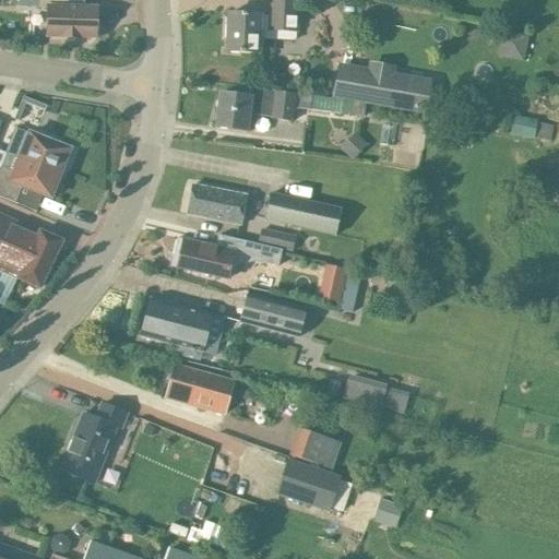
[(37,0),(38,8),(47,8),(47,12),(47,37),(95,38),(95,12),(95,7),(83,7),(82,0),(37,0)]
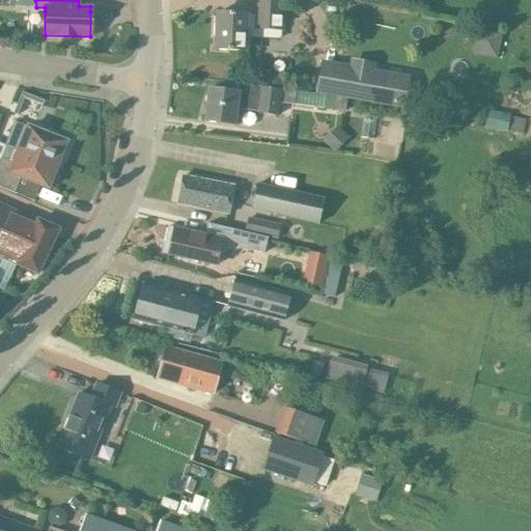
[(282,2),(256,1),(255,17),(217,15),(215,50),(247,52),(248,37),(280,39),(282,2)]
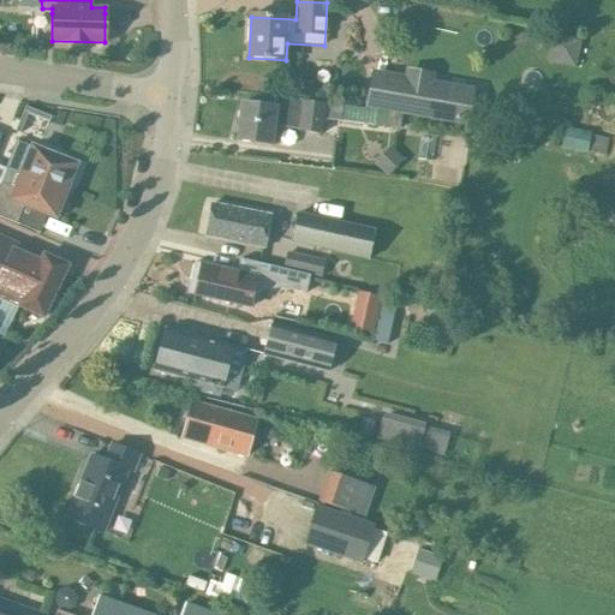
[(476,94),(372,75),(366,105),(471,123),(476,94)]
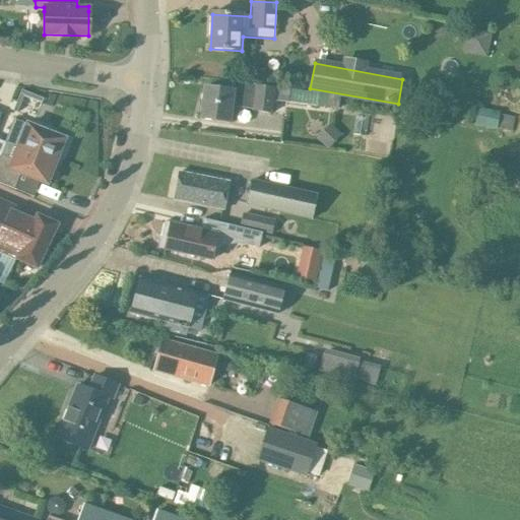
[(205,86),(201,119),(229,122),(231,107),(253,110),(253,111),(272,113),(273,102),(339,109),(340,96),(320,94),(320,93),(233,83),(233,89),(205,86)]
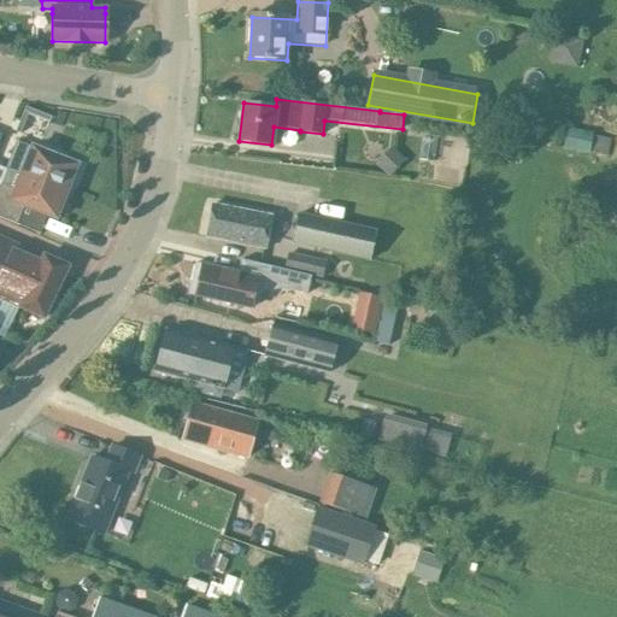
[(6,169),(7,170),(66,193),(71,181),(75,182),(81,166),(17,142),(6,169)]
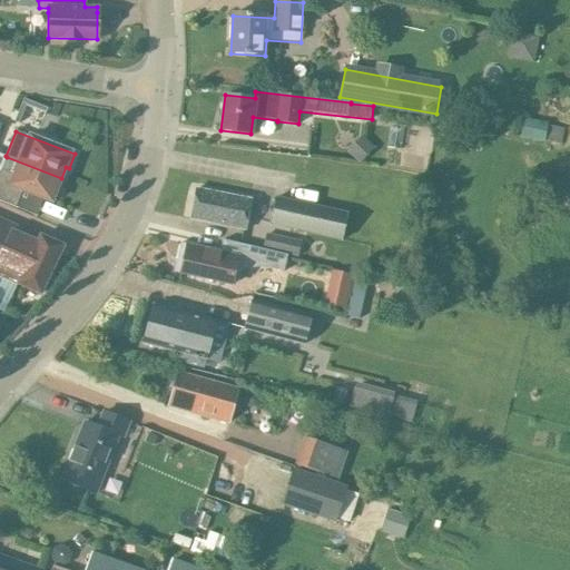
[(362,139),(347,154),(360,166),(374,151),(362,139)]
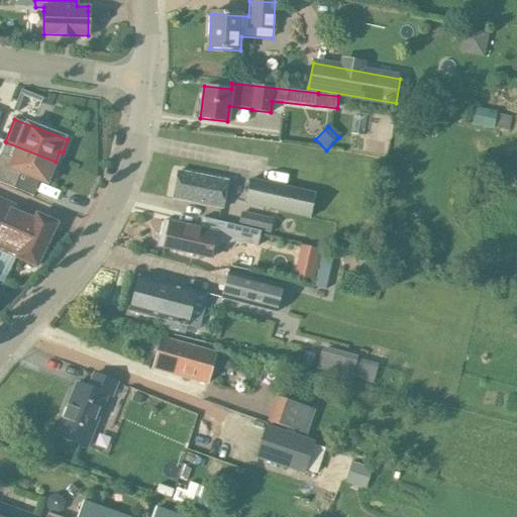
[(53,171),(56,162),(6,142),(1,156),(0,159),(0,182),(15,189),(21,174),(49,185),(55,172),(53,171)]
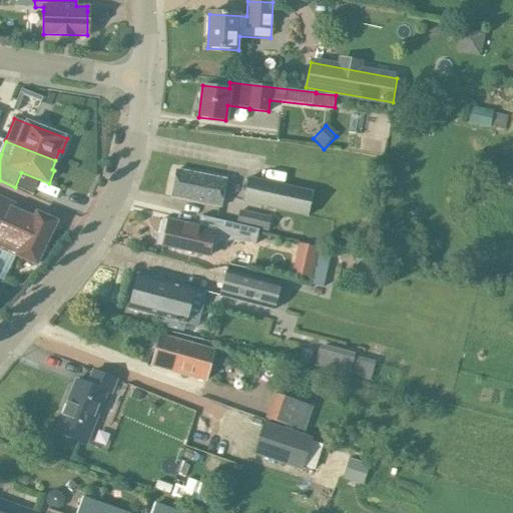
[(224,179),(178,170),(172,197),(219,206),(224,179)]
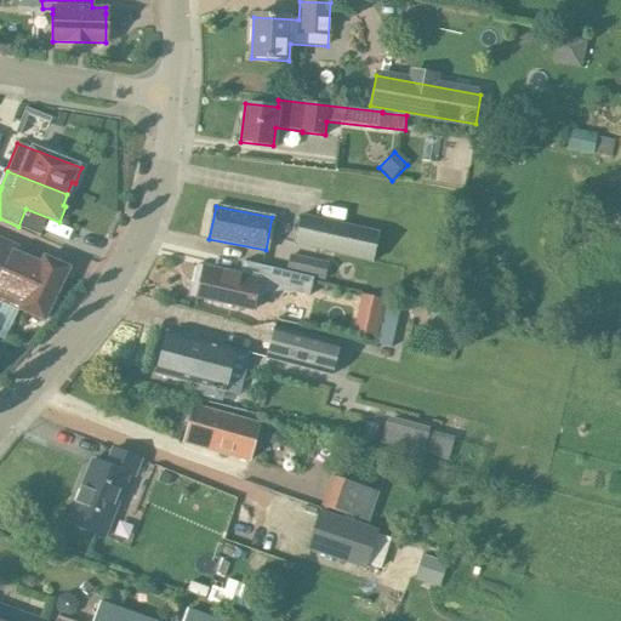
[(380,232),(301,215),(294,245),(374,263),(380,232)]
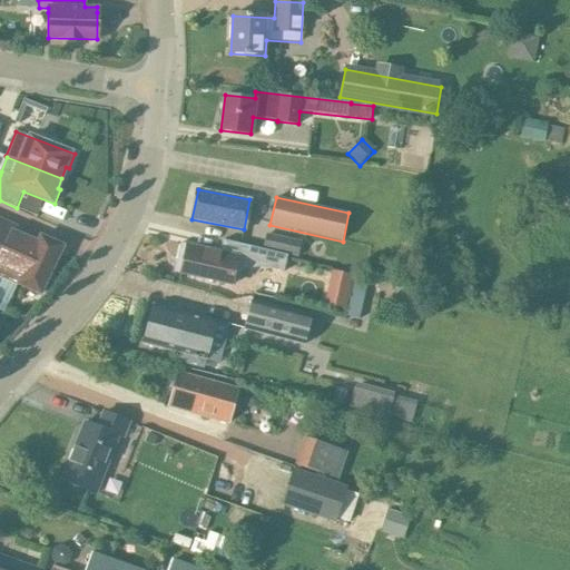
[(0,275),(18,283),(40,293),(60,247),(0,219),(0,275)]
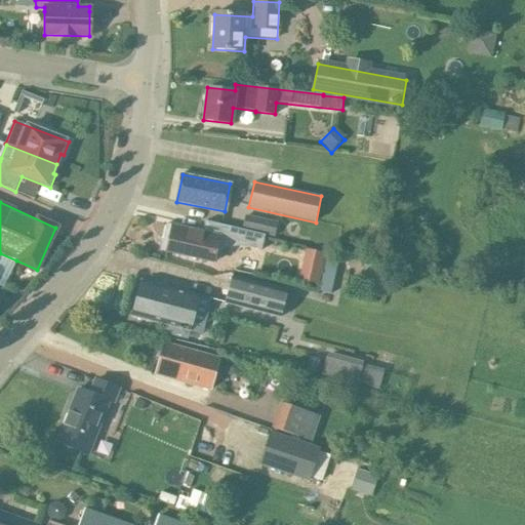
[(245,215),(242,230),(266,235),(275,237),(278,223),(245,215)]
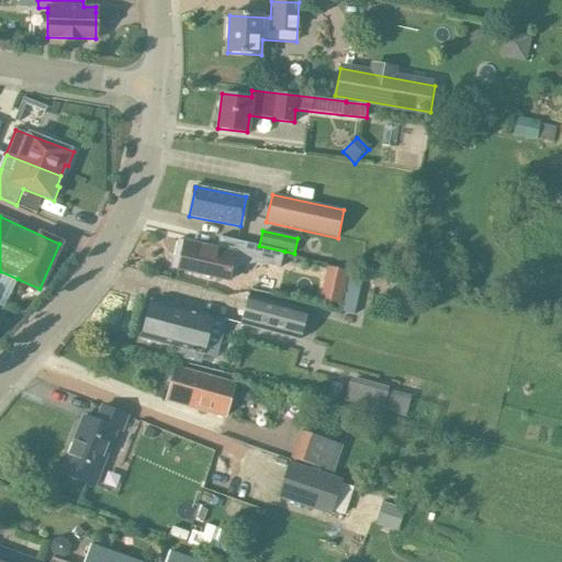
[(217,249),(178,240),(175,258),(181,260),(179,270),(212,277),(212,276),(225,279),(231,254),(218,250),(217,249)]
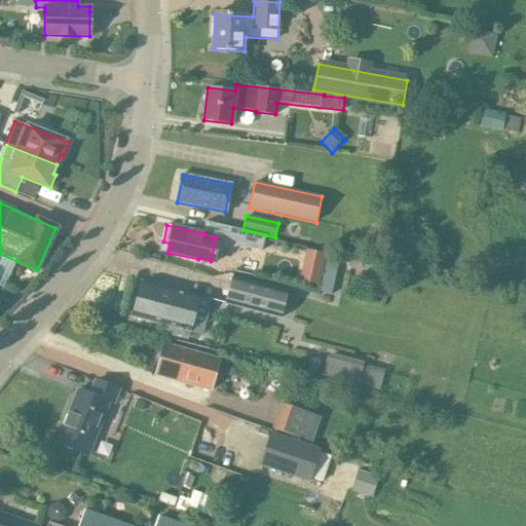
[(308,251),(300,282),(318,287),(327,255),(308,251)]
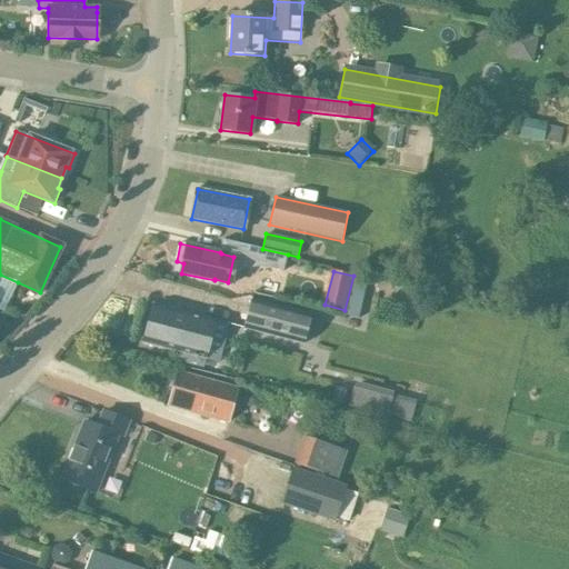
[(0,275),(0,306),(7,309),(18,282),(0,275)]
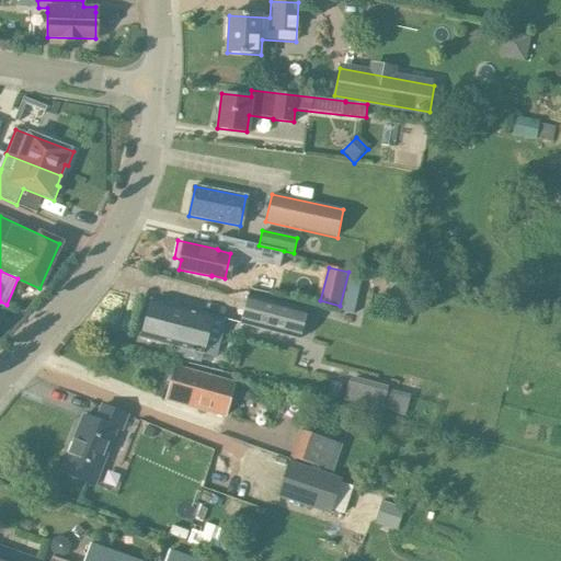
[(358,311),(367,276),(352,273),(343,308),(358,311)]
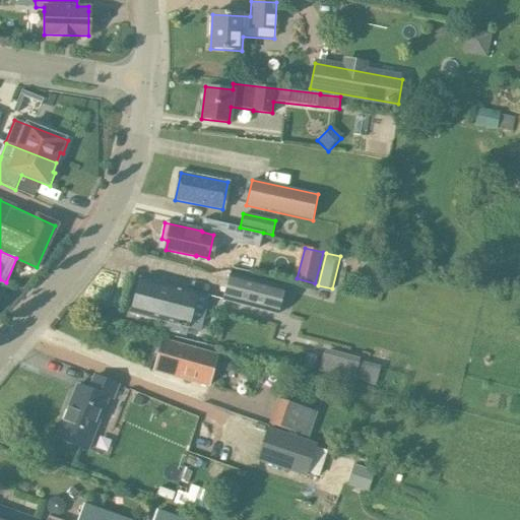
[(230,274),(222,300),(277,314),(284,288),(252,280),(231,274),(230,274)]
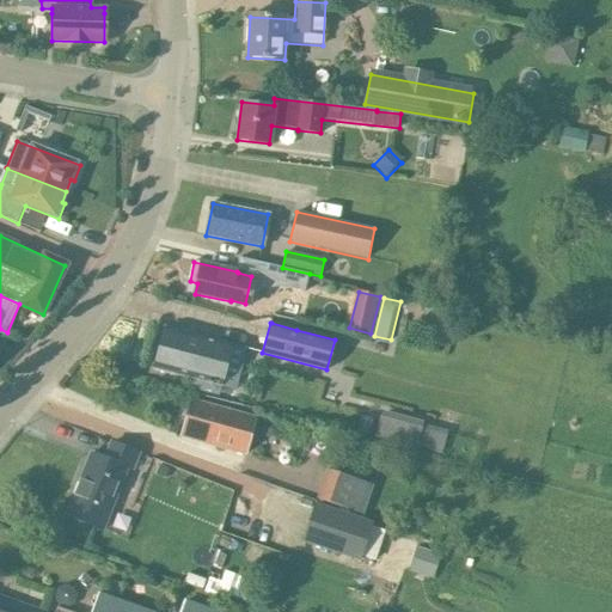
[(167,328),(157,368),(221,385),(221,386),(236,390),(246,348),(167,328)]
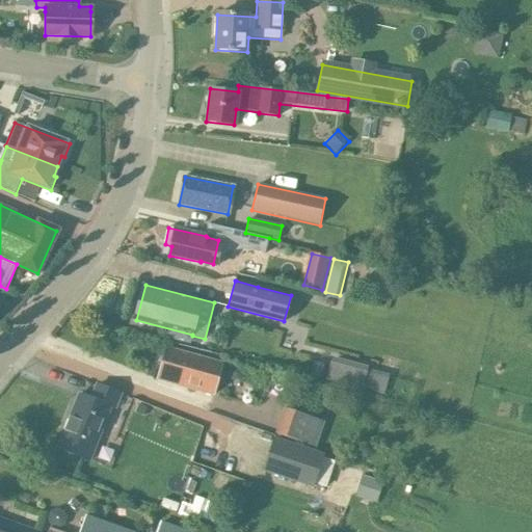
[(222,363),(166,348),(158,379),(214,394),(222,363)]
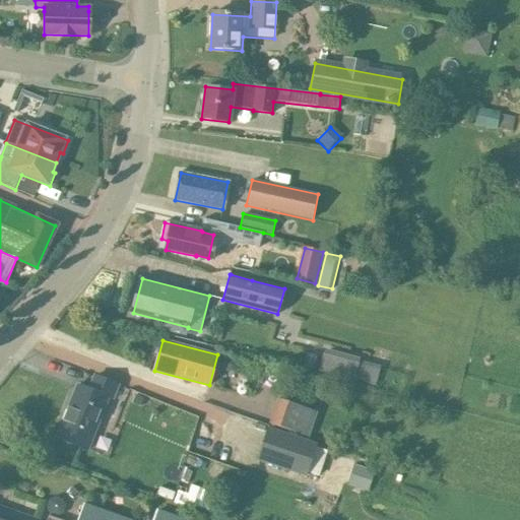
[(324,349),(318,372),(365,383),(377,386),(382,367),(370,364),(360,361),(361,359),(324,349)]
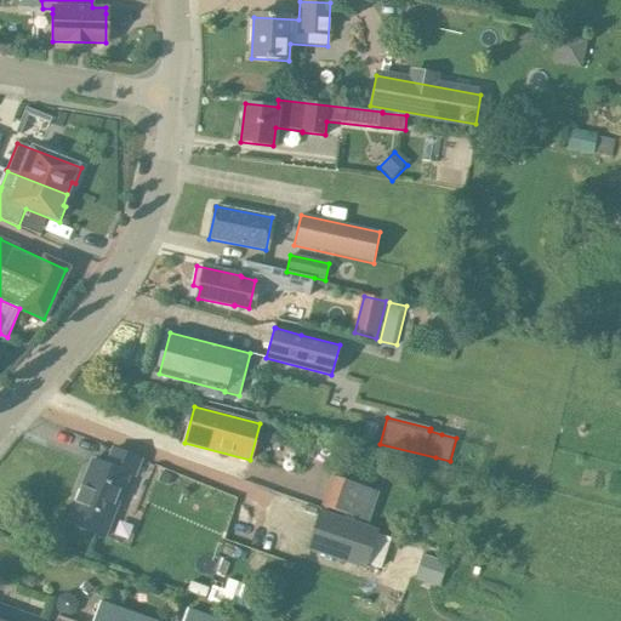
[(366,421),(363,437),(376,440),(381,425),(366,421)]
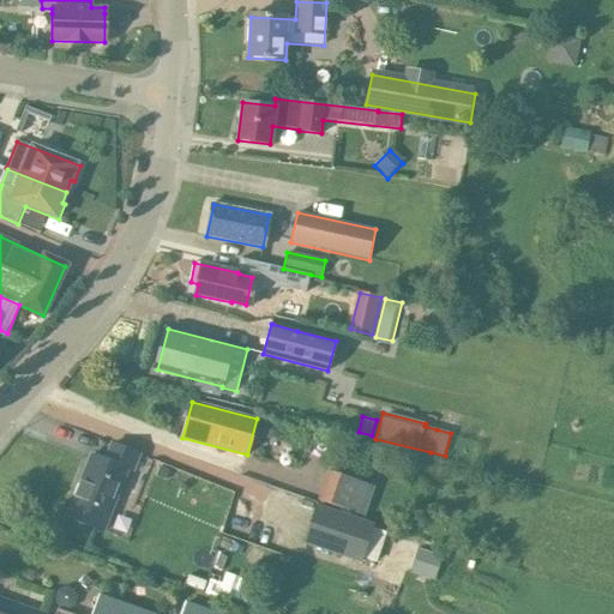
[(140,453),(113,443),(107,458),(92,453),(67,518),(103,533),(128,469),(133,471),(140,453)]
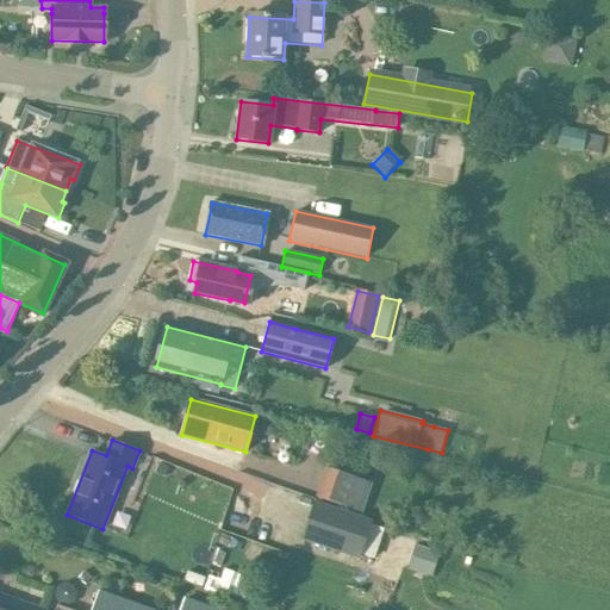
[(372,485),(325,468),(316,497),(361,514),(372,485)]
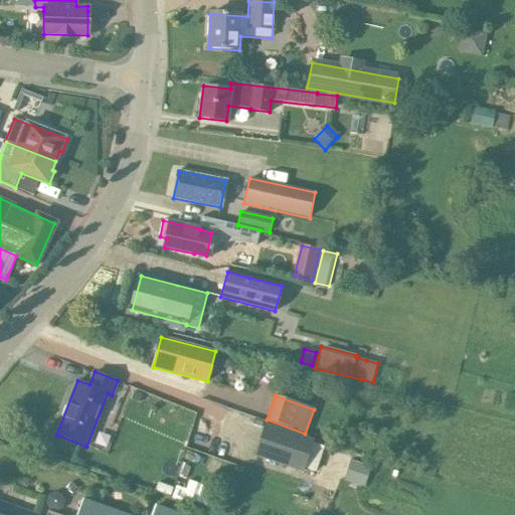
[(254,453),(302,470),(313,439),(265,422),(254,453)]
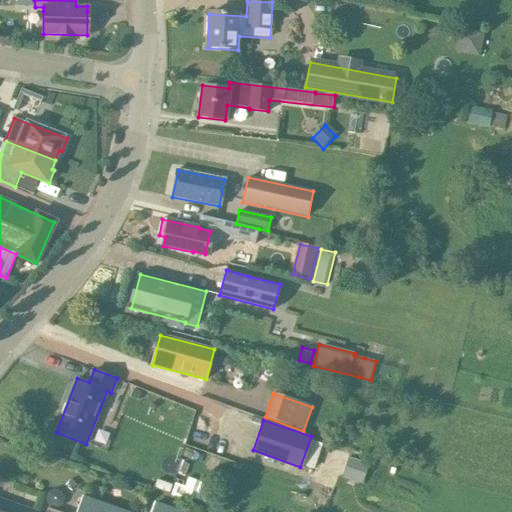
[(348,458),(341,478),(362,485),(369,465),(348,458)]
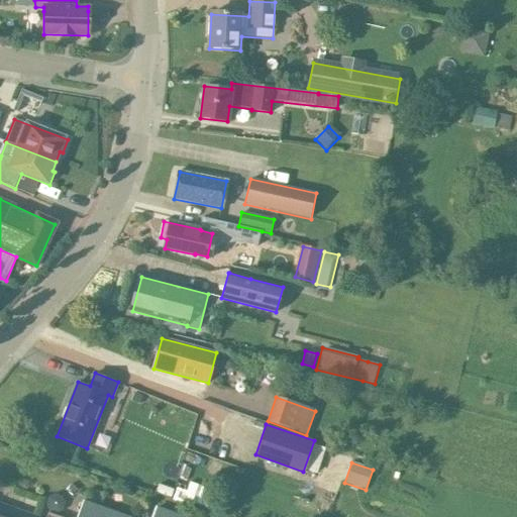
[(151,516),(130,516),(83,500),(76,516),(178,516),(154,509),(151,516)]
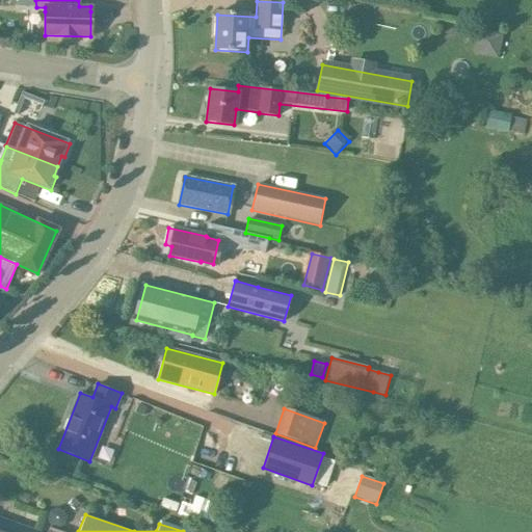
[(0,531),(38,531),(40,531),(0,516),(0,531)]
